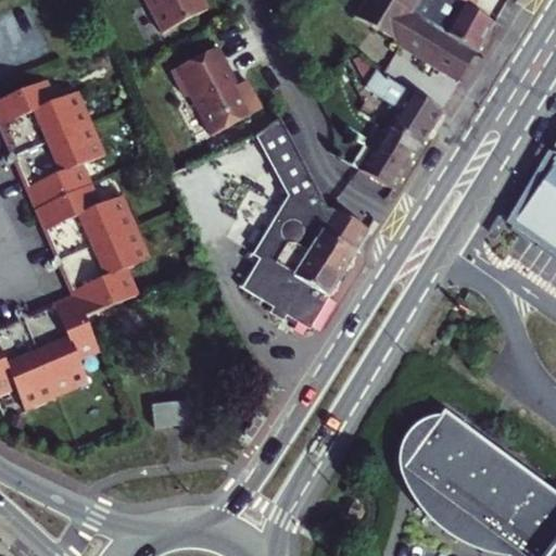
[(142,0),(161,34),(203,13),(197,0),(142,0)]
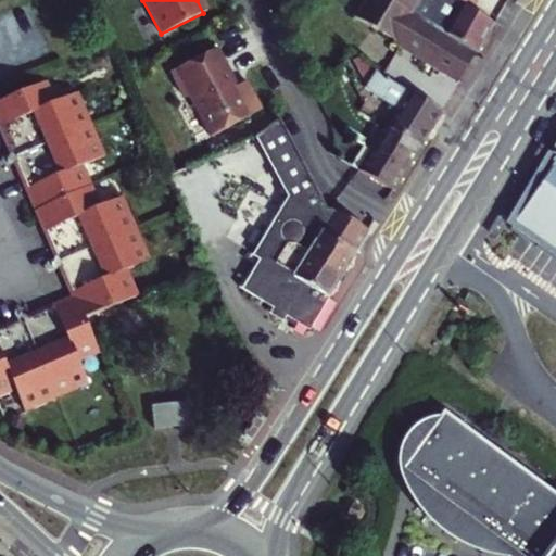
[(200,0),(197,0),(203,13),(206,11),(200,0)]
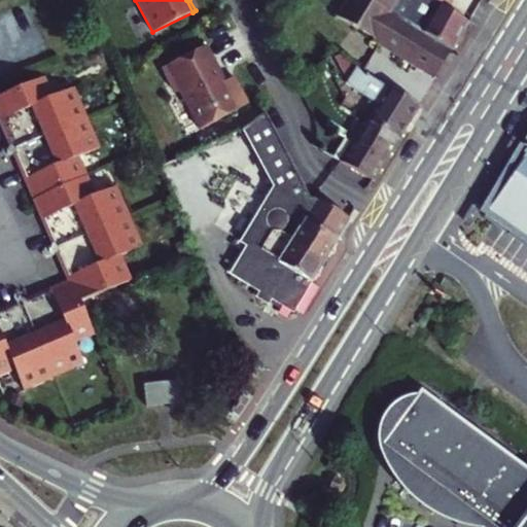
[(373,39),(407,60),(433,76),(452,46),(392,11),(384,25),(371,0),(345,0),(338,13),(374,35),(373,39)]
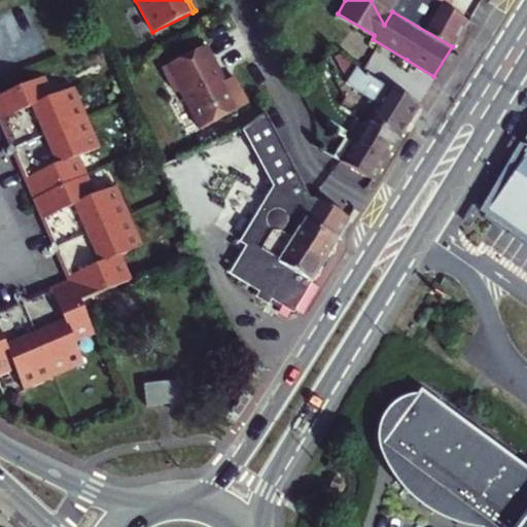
[(371,0),(384,25),(392,11),(398,0),(371,0)]
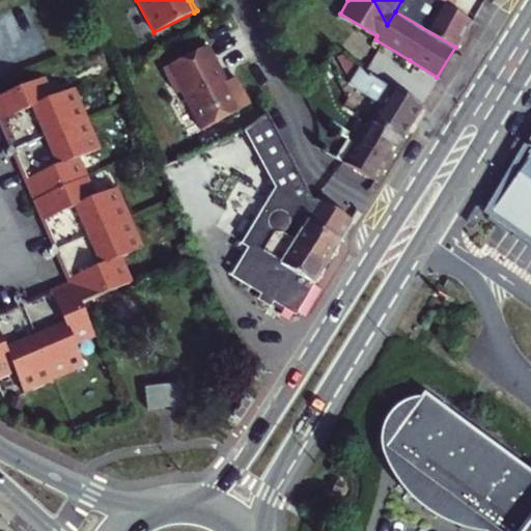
[(401,0),(395,11),(455,47),(457,48),(473,21),(452,8),(449,6),(438,0),(401,0)]
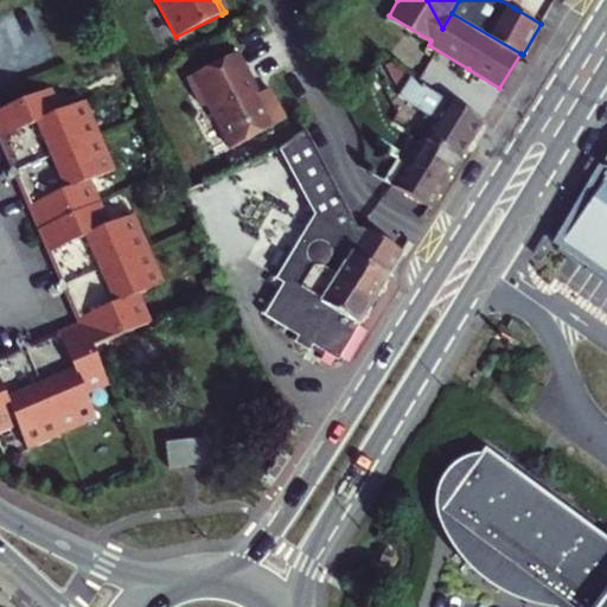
[(234,53),(184,78),(198,106),(205,108),(227,149),(282,121),(266,90),(255,95),(234,53)]
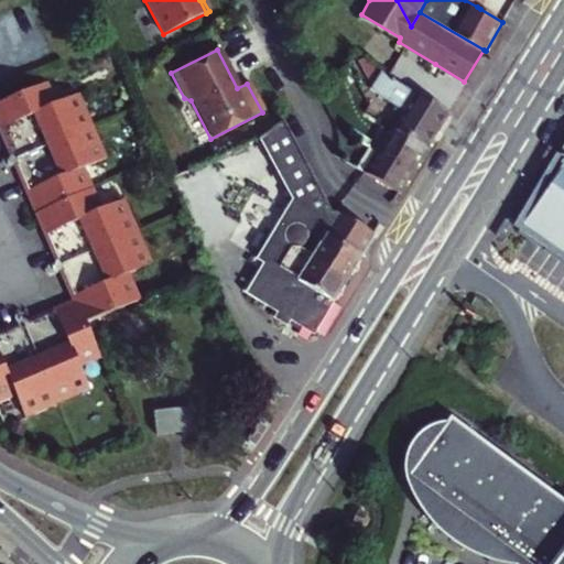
[(407,110),(396,128),(425,148),(449,111),(419,93),(391,75),(383,69),(372,86),(376,91),(407,110)]
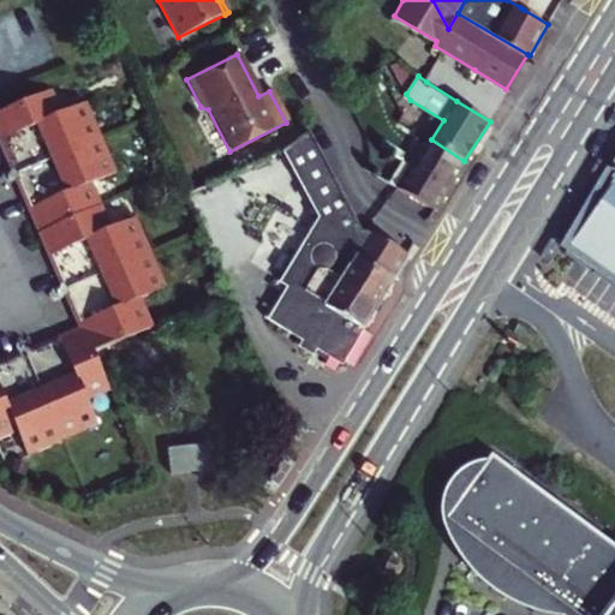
[(0,436),(16,429),(25,453),(60,437),(95,422),(85,399),(108,388),(93,352),(153,326),(141,298),(165,287),(148,248),(135,218),(111,227),(101,206),(91,181),(114,172),(100,137),(85,102),(61,113),(51,90),(0,111),(0,120),(7,137),(1,139),(6,153),(12,166),(16,174),(21,184),(23,190),(29,207),(36,203),(47,228),(55,250),(49,252),(54,264),(60,276),(63,285),(66,292),(70,302),(82,329),(85,335),(61,346),(58,340),(42,346),(30,352),(24,354),(18,357),(5,363),(0,364),(0,436)]
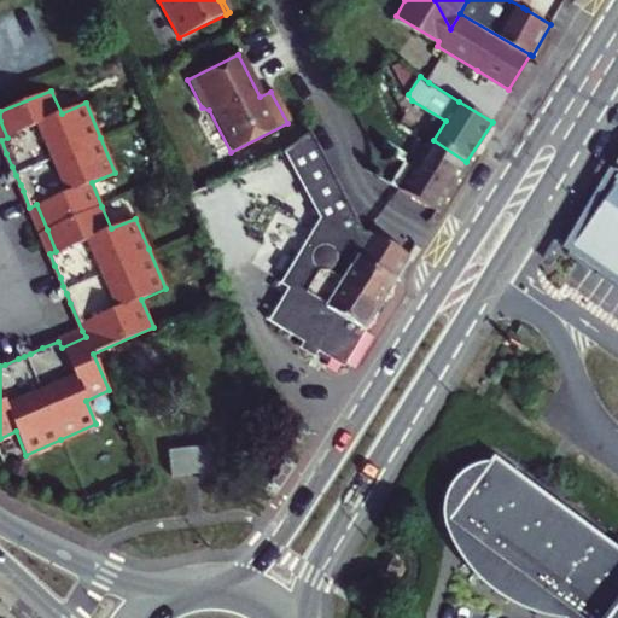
[(342,365),(349,354),(303,326),(314,308),(308,304),(342,248),(348,245),(293,146),(313,134),(284,150),(322,219),(284,283),(292,287),(281,305),(277,303),(268,315),(303,338),(298,345),(325,362),(328,356),(342,365)]
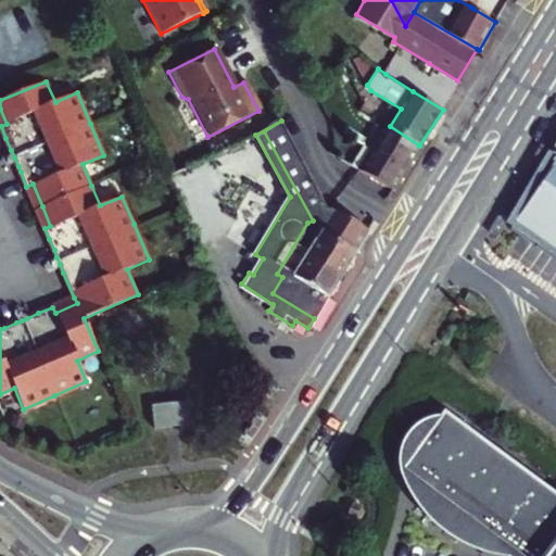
[(273,293),(314,318),(340,277),(355,251),(318,228),(330,207),(326,205),(323,199),(312,176),(286,127),(283,125),(281,121),(264,131),(313,220),(307,223),(277,274),(282,277),(273,293)]
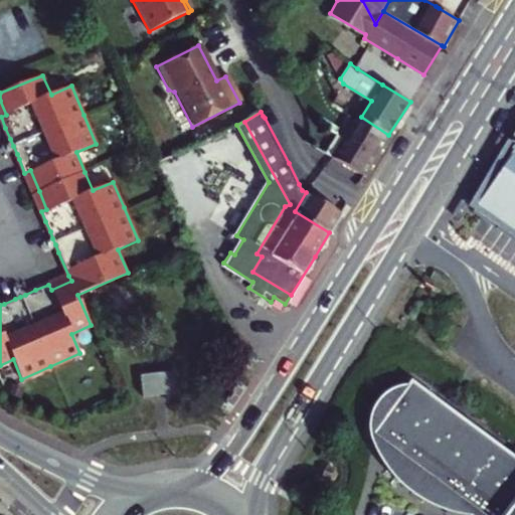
[(361,117),(346,141),(374,158),(388,135),(361,117)]
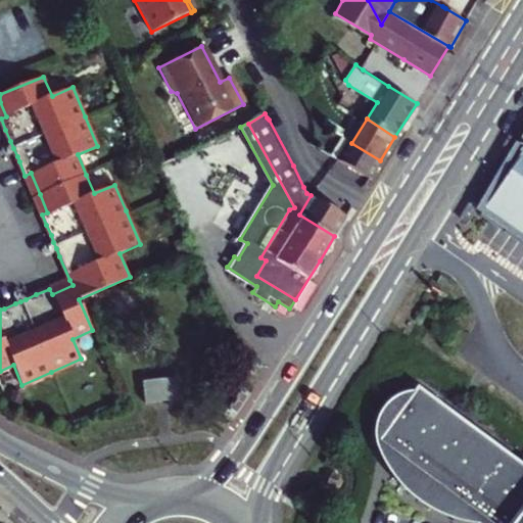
[(351,143),(341,158),(371,176),(380,160),(351,143)]
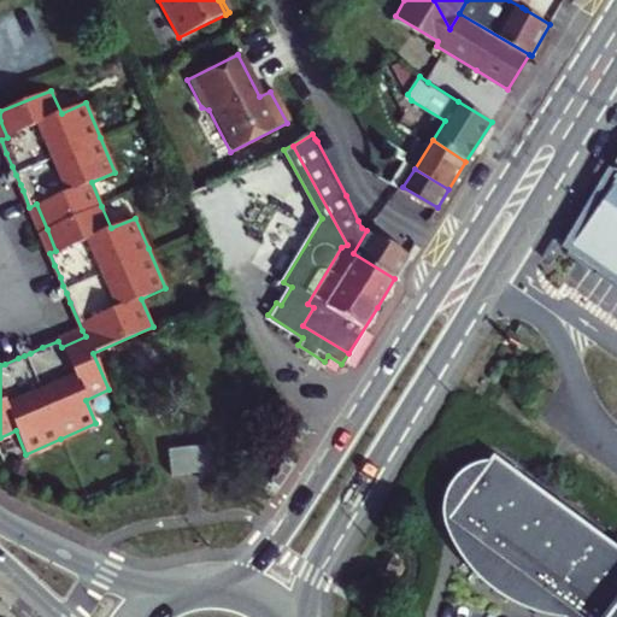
[(616,180),(580,235),(616,258),(616,180)]
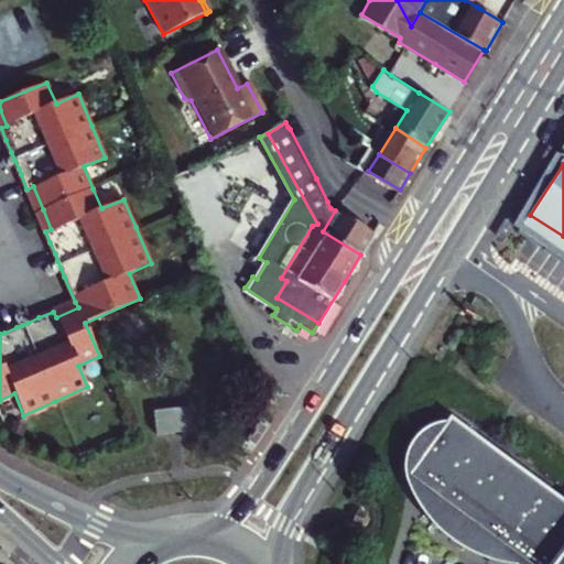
[(33,186),(26,190),(36,212),(45,231),(51,229),(43,209),(33,186)]
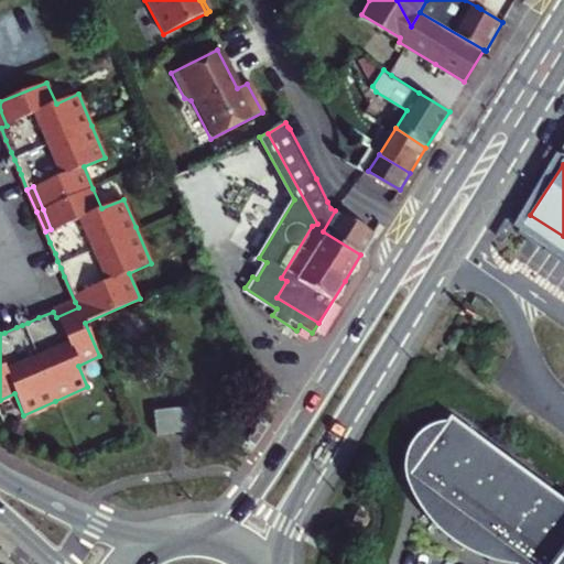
[(339,214),(335,210),(323,231),(360,255),(373,234),(339,214)]
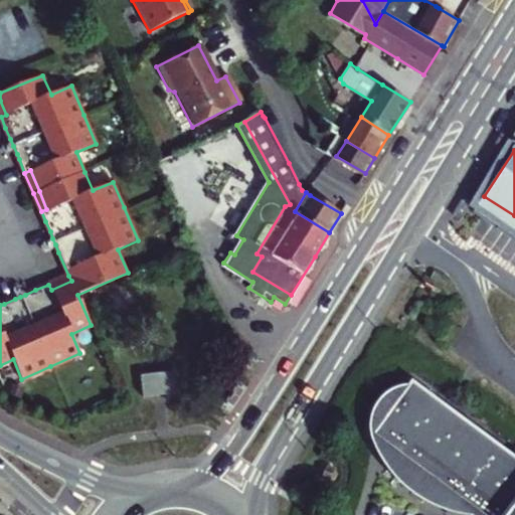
[(514,215),(484,196),(477,205),(514,231),(514,215)]
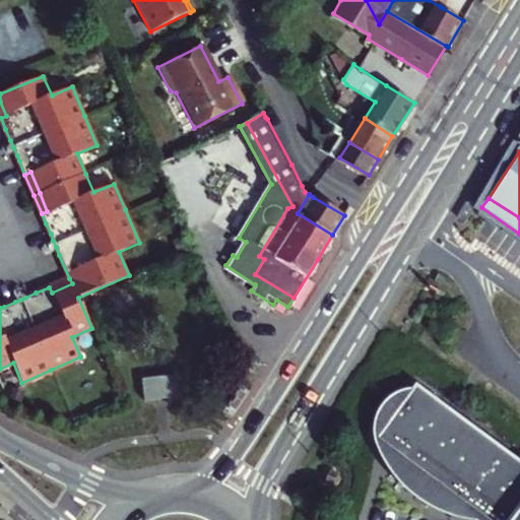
[(49,287),(52,293),(72,283),(69,278),(49,287)]
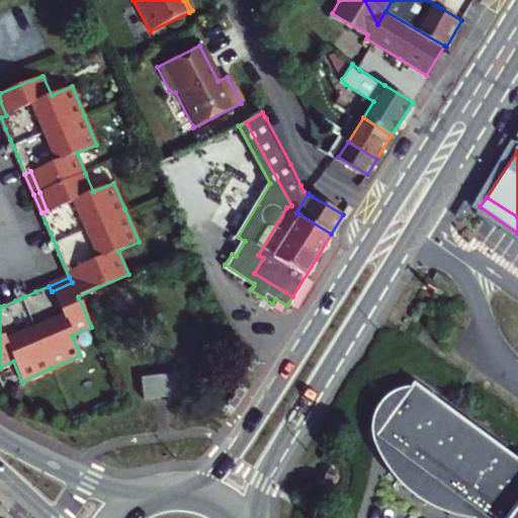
[(176,379),(143,380),(145,403),(178,401),(176,379)]
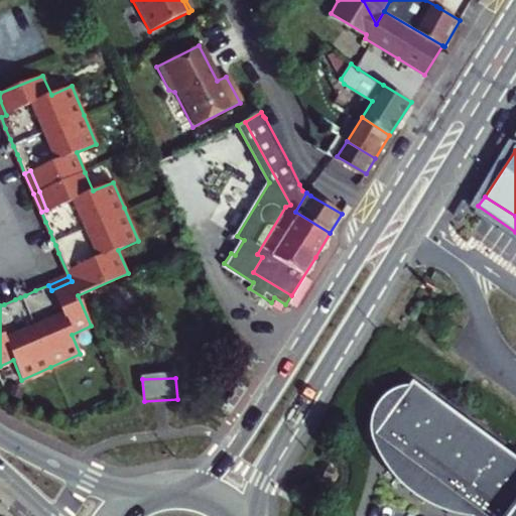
[(484,515),(515,515),(515,457),(413,383),(410,388),(376,436),(450,491),(480,513),(484,515)]
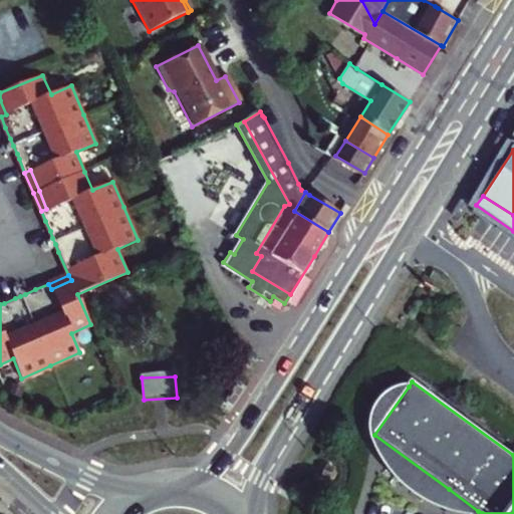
[(475,513),(478,511),(449,489),(374,435),(409,387),(408,387),(405,387),(401,388),(397,389),(394,391),(392,392),(389,394),(386,396),(383,398),(381,401),(379,403),(377,405),(376,407),(374,412),(373,415),(371,423),(372,431),(373,439),(376,446),(380,454),(382,460),(388,466),(393,474),(400,481),(408,489),(414,494),(424,500),(428,503),(431,505),(435,507),(440,509),(444,510),(449,512),(452,513),(455,513),(475,513)]
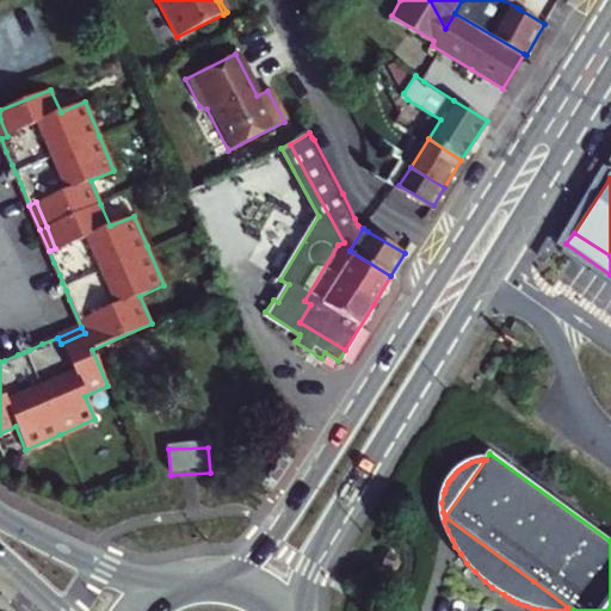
[(394,554),(387,551),(380,566),(388,569),(390,569),(394,569),(396,567),(397,565),(397,562),(397,559),(396,556),(394,554)]
